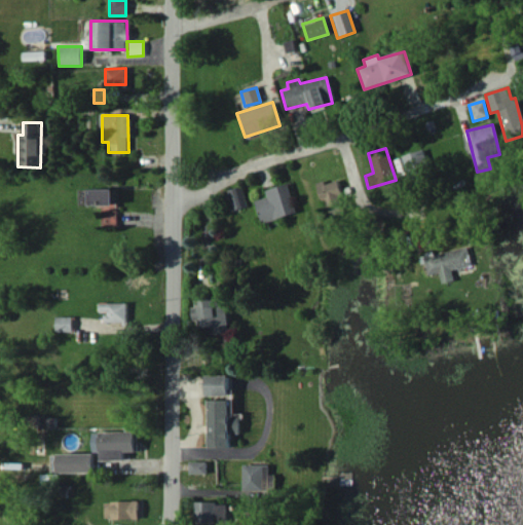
[(401,156),(407,174),(427,167),(422,149),(401,156)]
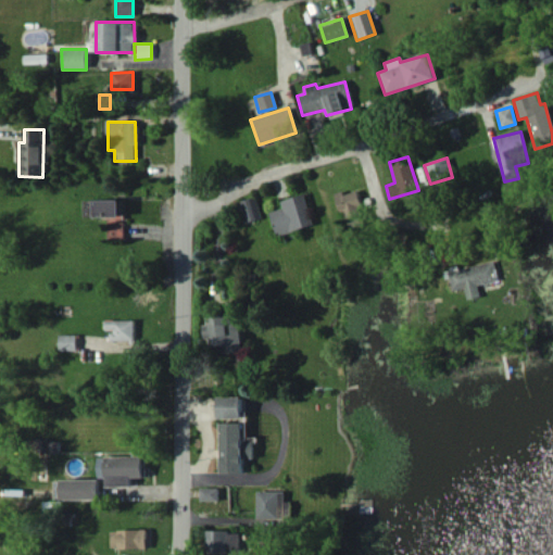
[(335,197),(343,222),(363,214),(354,189),(335,197)]
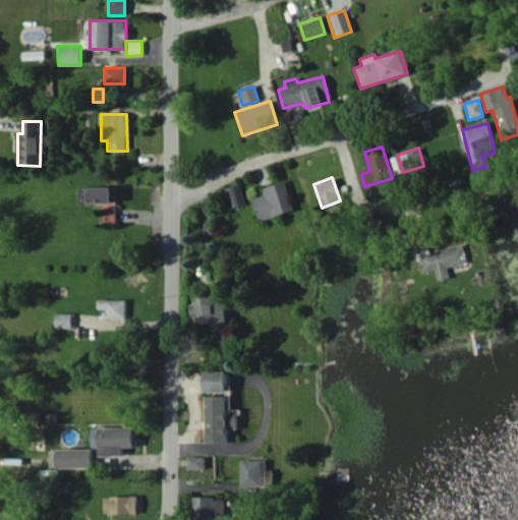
[(256,222),(292,211),(284,182),(261,188),(263,195),(250,198),(256,222)]
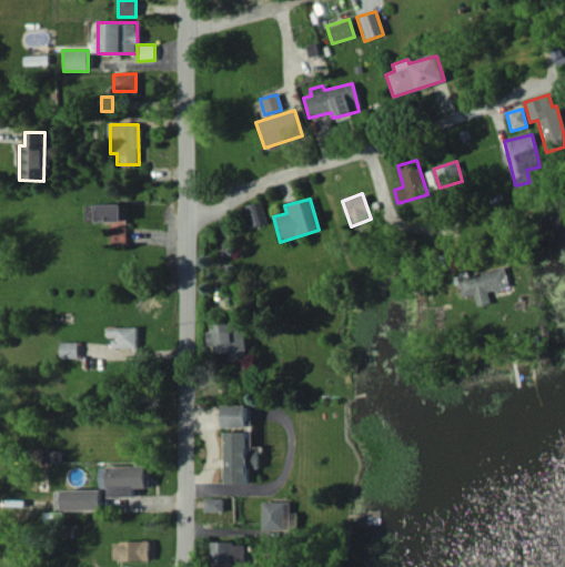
[(243,204),(246,228),(263,225),(260,203),(243,204)]
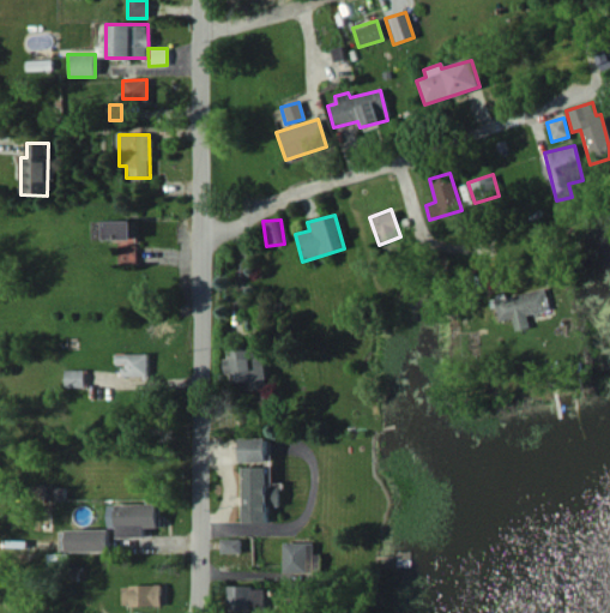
[(136,221),(103,222),(104,234),(94,234),(94,240),(137,239),(136,221)]
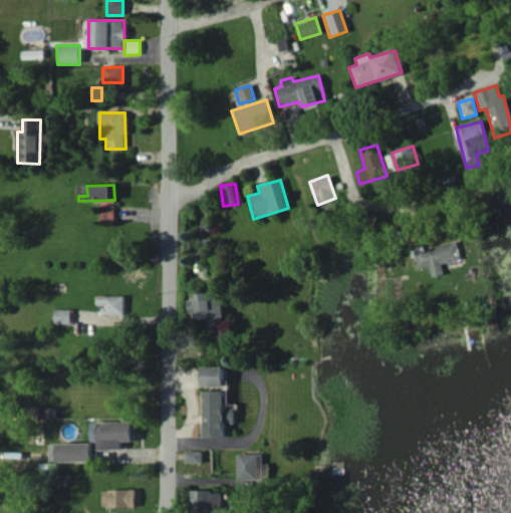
[(414,251),(417,269),(429,267),(431,277),(443,275),(441,264),(460,260),(456,242),(414,251)]
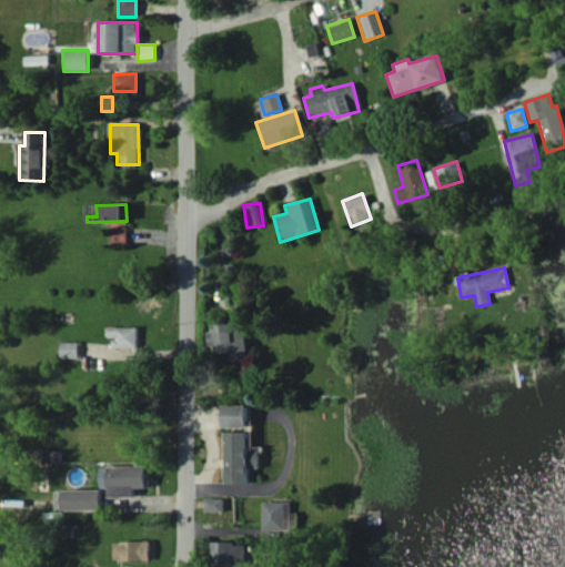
[(208,324),(211,354),(223,353),(223,362),(244,360),(241,321),(208,324)]
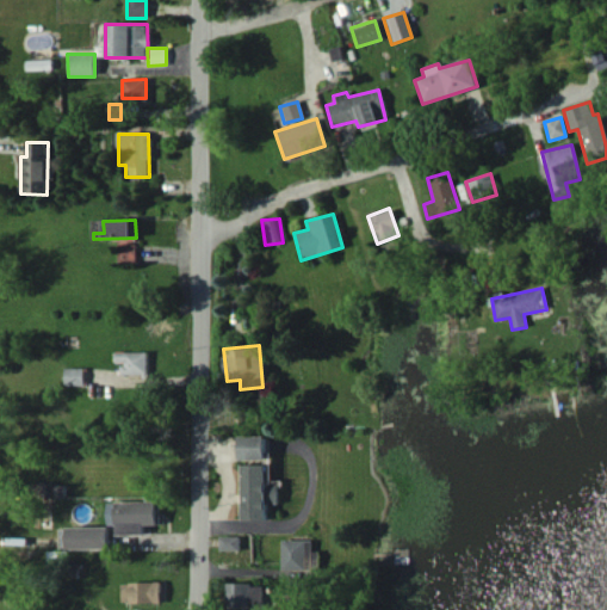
[(147,351),(113,352),(113,363),(122,363),(122,376),(148,375),(147,351)]
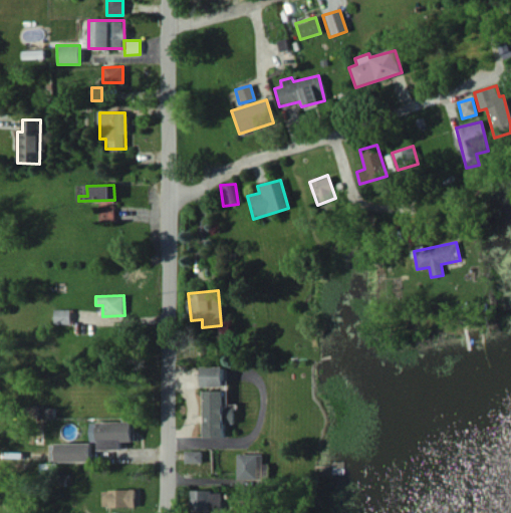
[(72,310),(54,310),(54,324),(71,325),(72,310)]
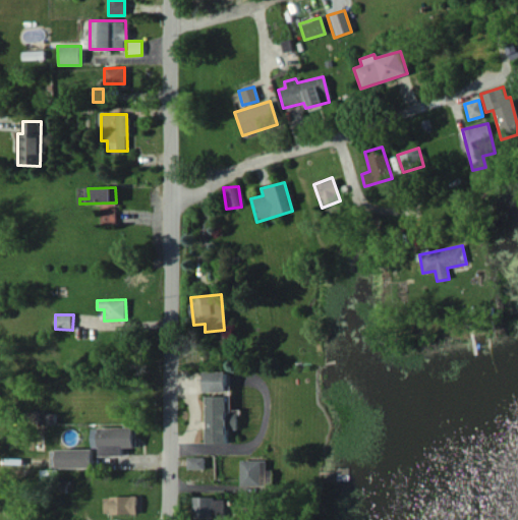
[(224,371),(202,372),(203,392),(225,392),(224,371)]
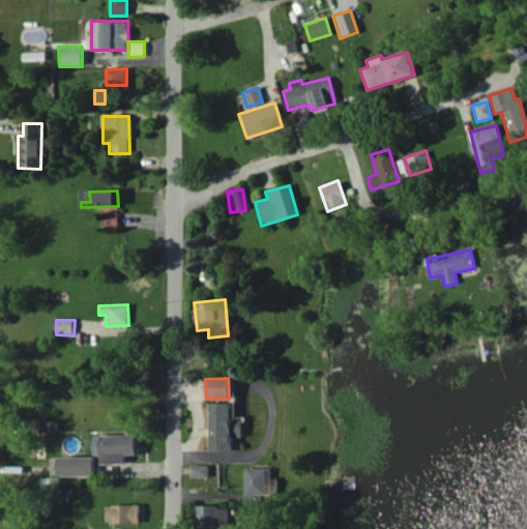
[(229,451),(229,437),(239,437),(238,421),(229,421),(229,403),(208,404),(209,451),(229,451)]
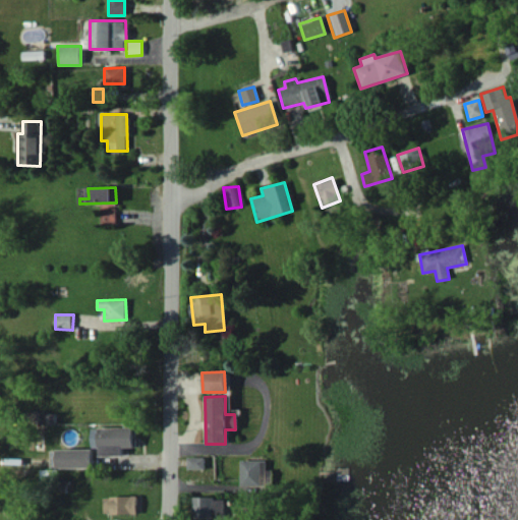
[(93,428),(93,449),(99,448),(99,457),(123,456),(123,448),(134,448),(133,427),(93,428)]
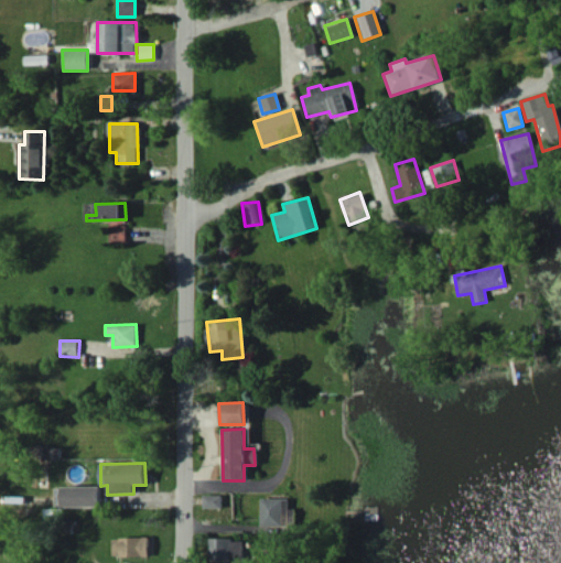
[(100,487),(55,488),(55,507),(101,506),(100,487)]
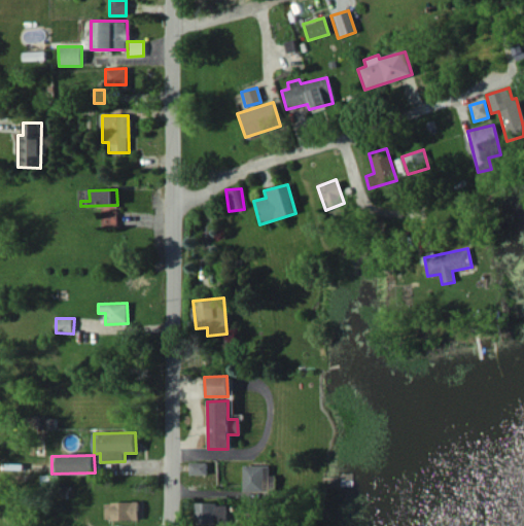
[(187,463),(187,476),(205,475),(205,463),(187,463)]
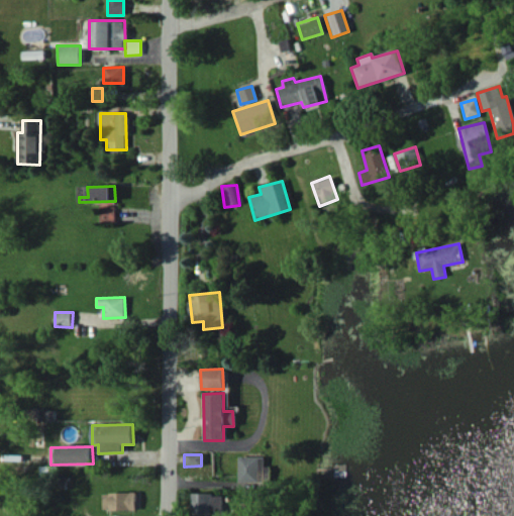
[(235,483),(269,483),(269,467),(262,467),(262,457),(235,456),(235,483)]
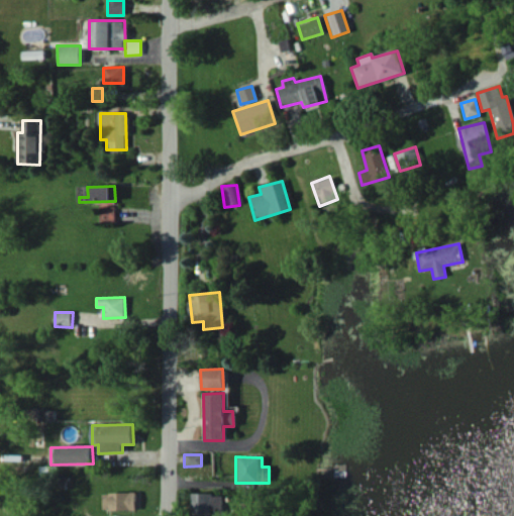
[(136,493),(102,493),(102,510),(136,511),(136,493)]
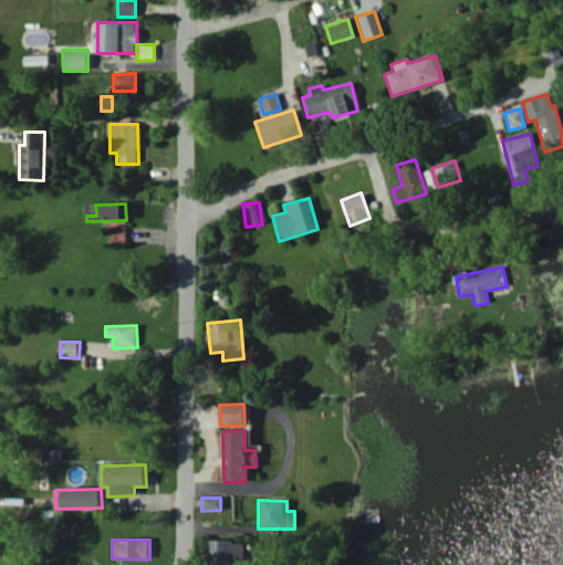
[(208,563),(243,563),(242,542),(208,542),(208,563)]
